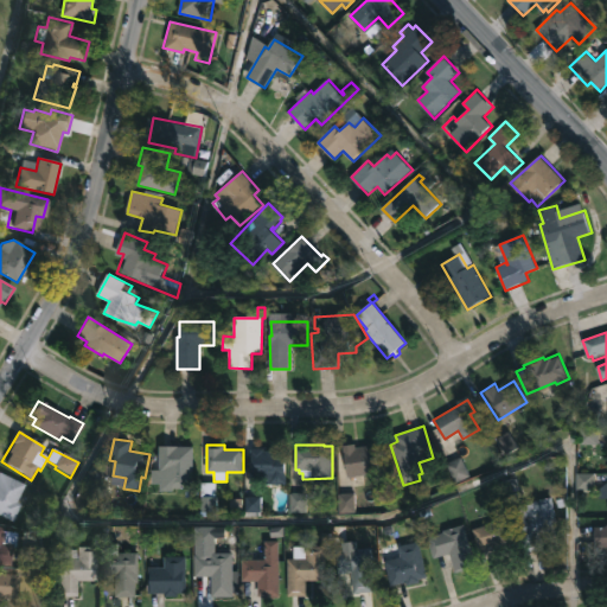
[(357,445),(357,448),(377,446),(381,473),(347,477),(344,446),(357,445)]
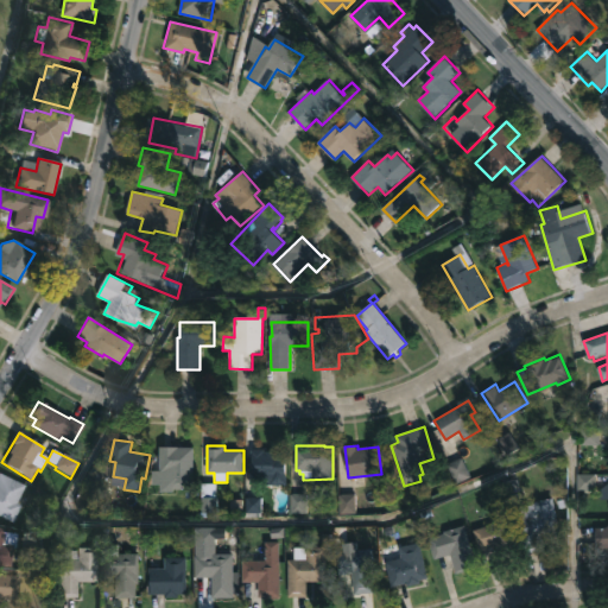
[(194,489),(159,489),(160,447),(194,448),(194,489)]
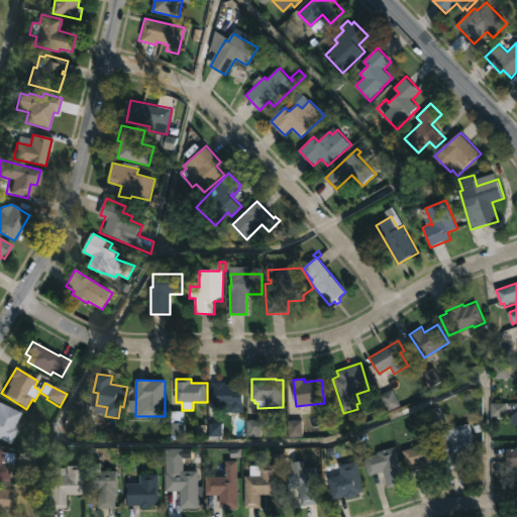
[(222,382),(222,384),(231,384),(231,386),(241,386),(241,412),(227,412),(227,406),(212,407),(212,382),(222,382)]
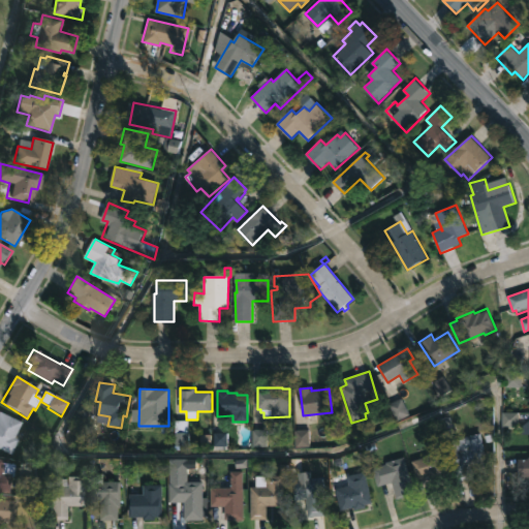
[(0,411),(22,423),(14,438),(19,440),(11,456),(0,449),(0,411)]
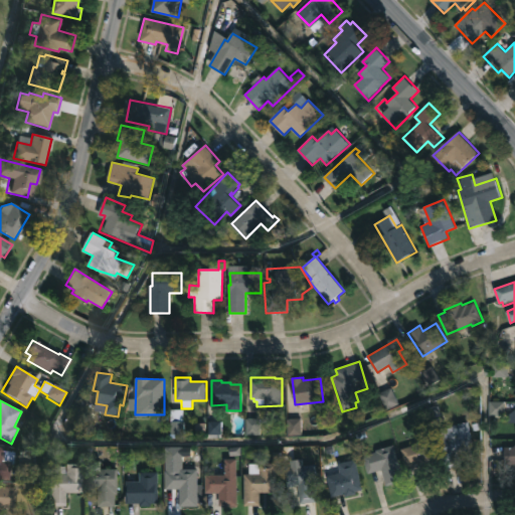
[(184,409),(184,435),(171,435),(171,409),(184,409)]
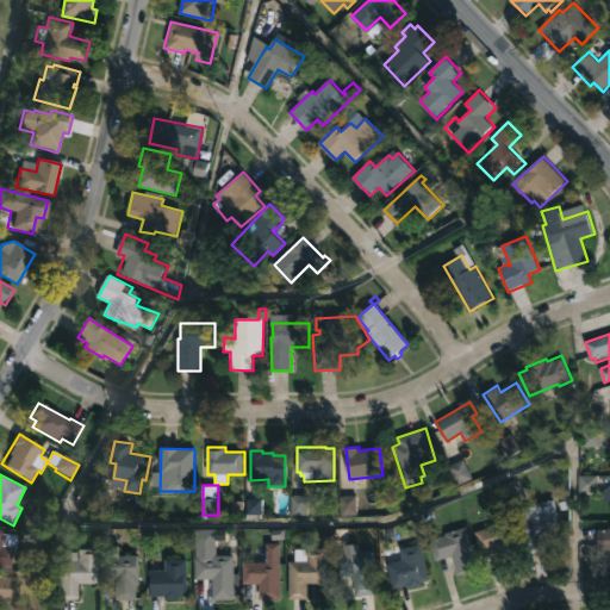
[(533,555),(529,556),(520,509),(556,499),(564,534),(545,537),(547,553),(533,555)]
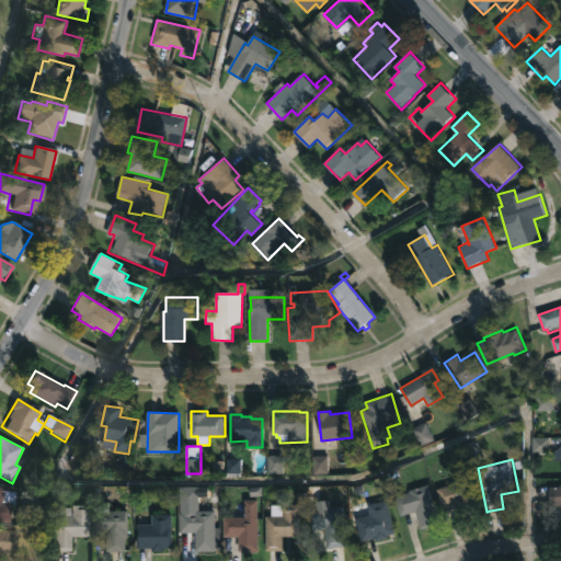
[(470,480),(480,512),(462,517),(458,504),(444,508),(437,490),(470,480)]
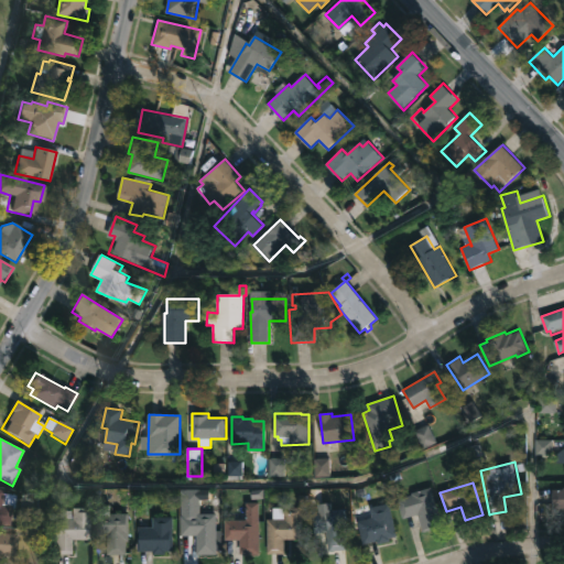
[(432,488),(443,527),(424,532),(419,514),(403,519),(398,500),(432,488)]
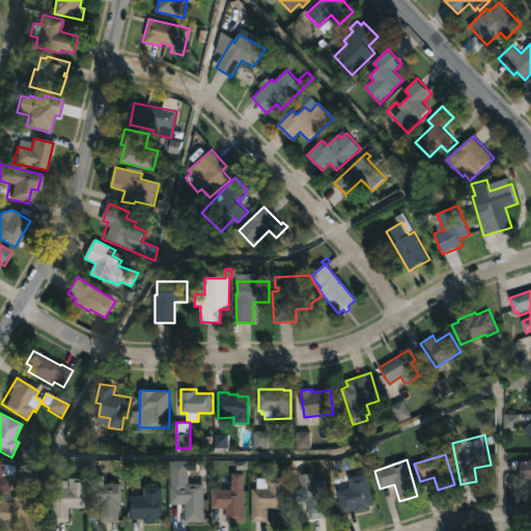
[(12,468),(9,496),(0,495),(0,460),(2,462),(2,467),(12,468)]
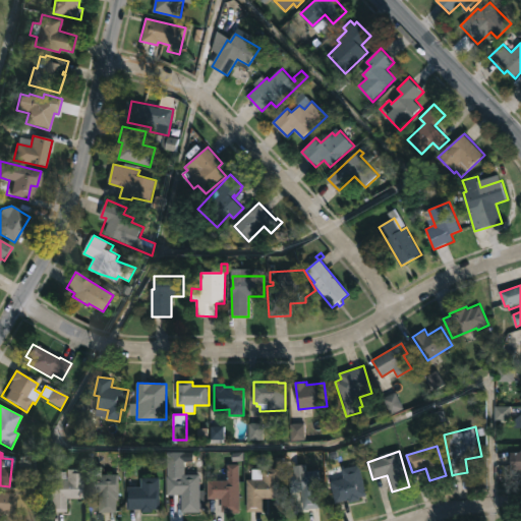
[(520,476),(519,477),(519,470),(511,470),(511,452),(520,452),(520,476)]
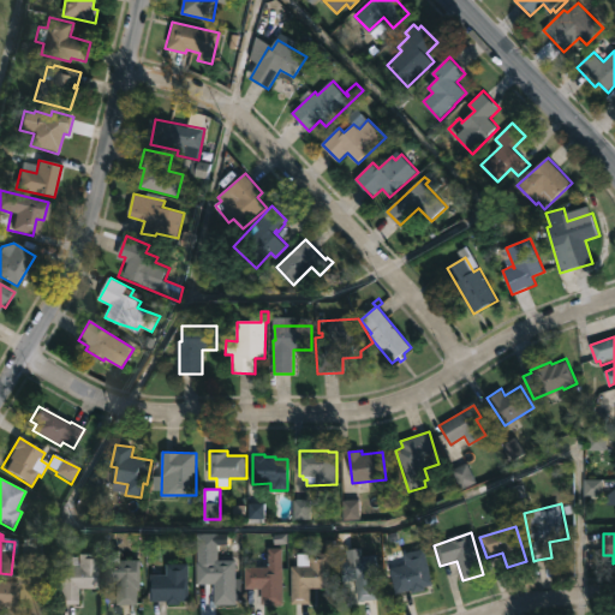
[(378,555),(381,580),(384,580),(386,590),(378,590),(378,601),(358,602),(357,589),(348,590),(347,569),(342,569),(341,551),(377,550),(376,547),(382,547),(382,554),(378,555)]
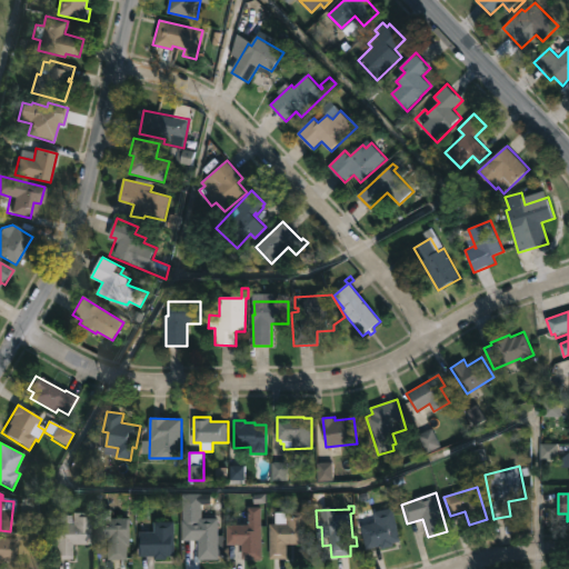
[(262,508),(262,526),(267,526),(267,547),(262,547),(262,559),(227,559),(227,525),(249,525),(249,508),(262,508)]
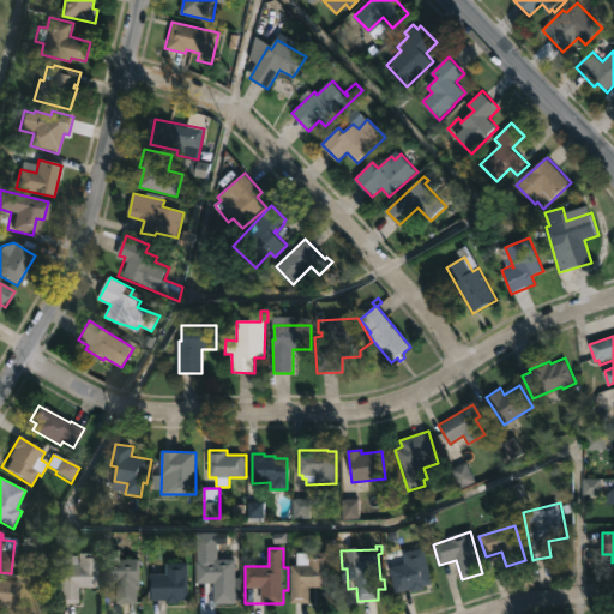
[(426,590),(413,593),(413,590),(396,594),(390,567),(407,564),(404,553),(425,548),(433,584),(425,587),(426,590)]
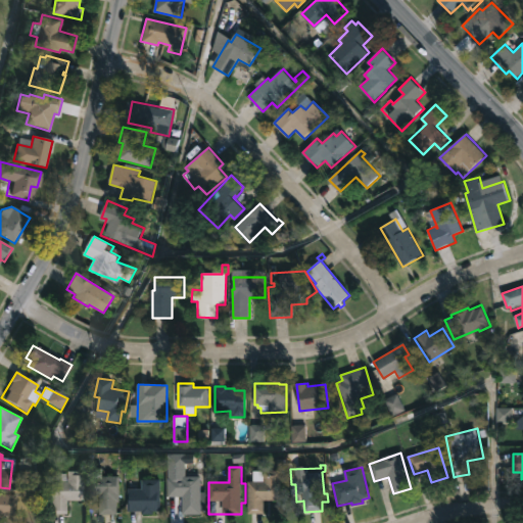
[(281,471),(281,501),(265,501),(265,514),(247,514),(248,481),(253,481),(253,471),(281,471)]
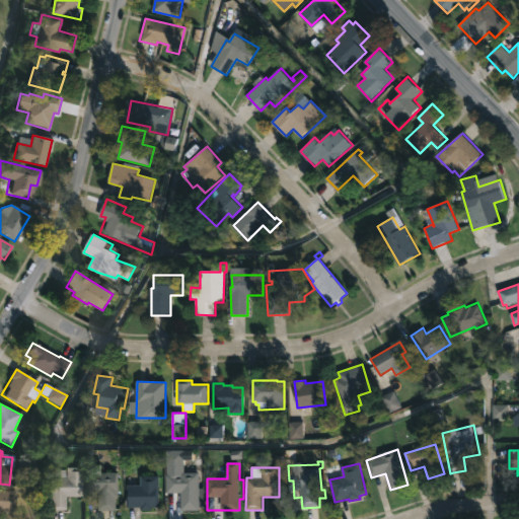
[(53,511),(50,511),(50,478),(54,478),(54,471),(66,471),(66,468),(82,468),(82,498),(66,498),(66,511),(53,511)]
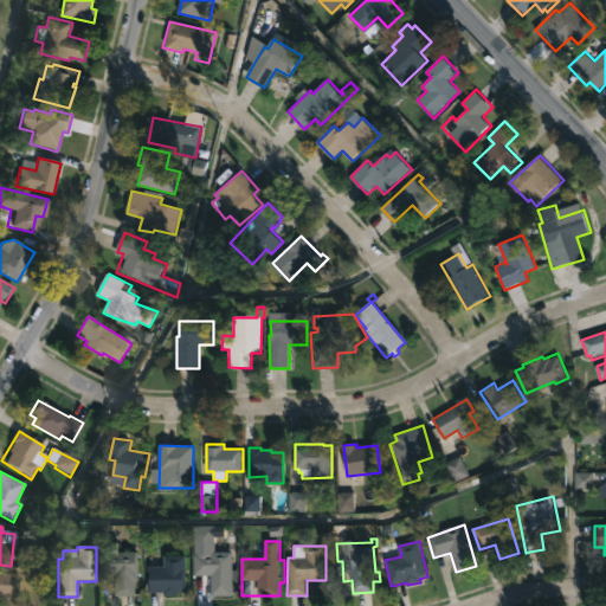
[(136,550),(136,581),(134,581),(134,595),(113,595),(114,575),(100,574),(101,550),(136,550)]
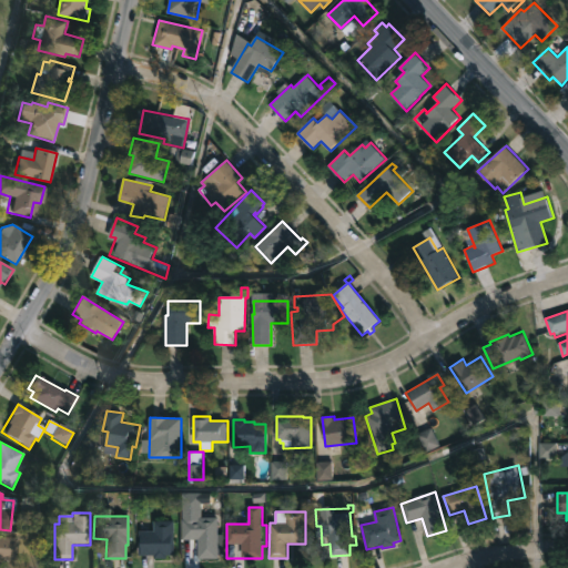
[(217,518),(217,559),(199,559),(199,540),(182,540),(183,520),(199,520),(199,518),(217,518)]
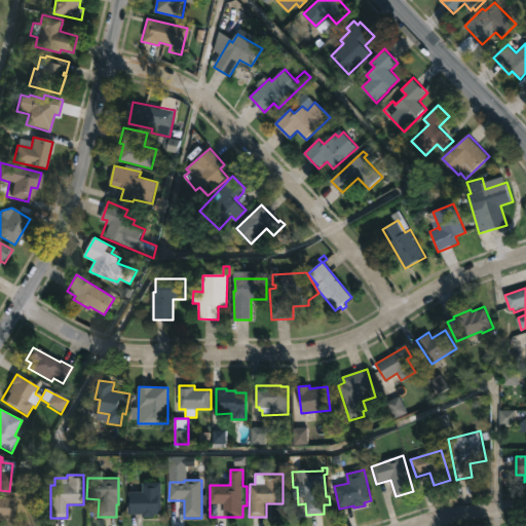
[(155,515),(155,518),(143,518),(143,515),(129,516),(129,492),(143,492),(143,483),(159,483),(160,515),(155,515)]
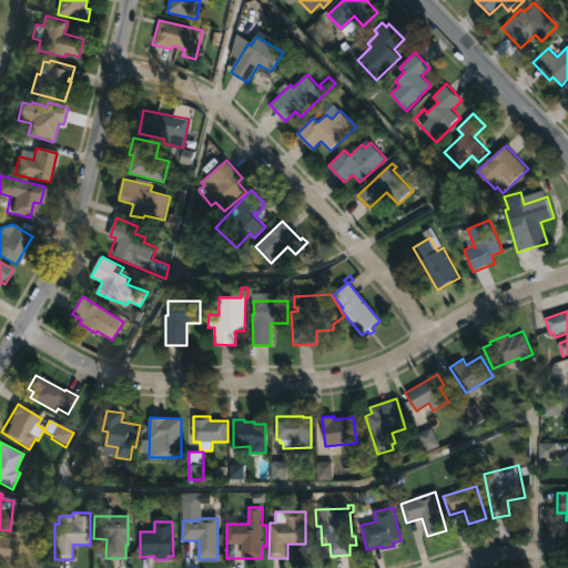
[(0,537),(18,538),(17,560),(0,559),(0,537)]
